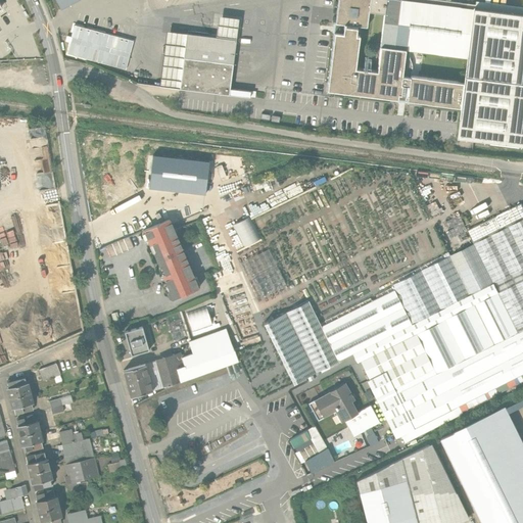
[(55,0),(61,9),(77,0),(55,0)]
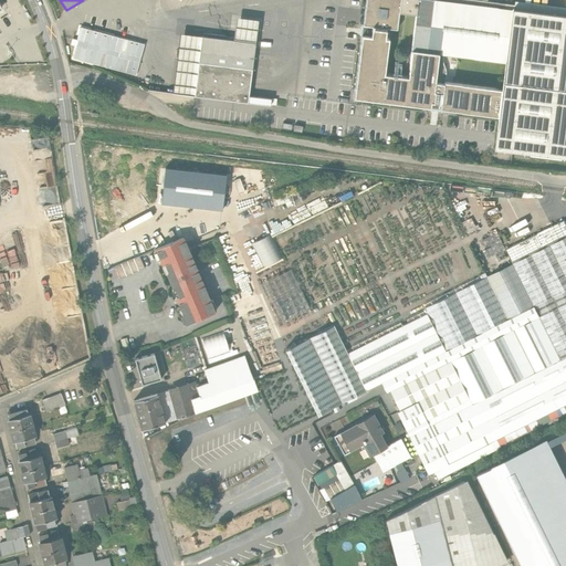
[(565,7),(515,1),(515,4),(477,0),(365,0),(363,25),(373,27),(370,37),(362,35),(354,98),(430,108),(431,103),(441,104),(440,109),(501,117),(496,149),(565,158),(565,7)]
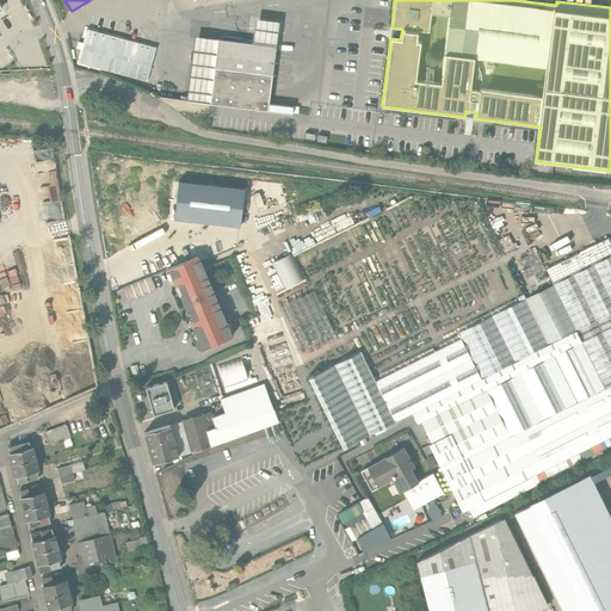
[(220,36),(220,39),(193,37),(186,102),(291,115),(292,107),(269,104),(278,23),(254,19),(252,44),(245,43),(246,41),(242,39),(220,36)]
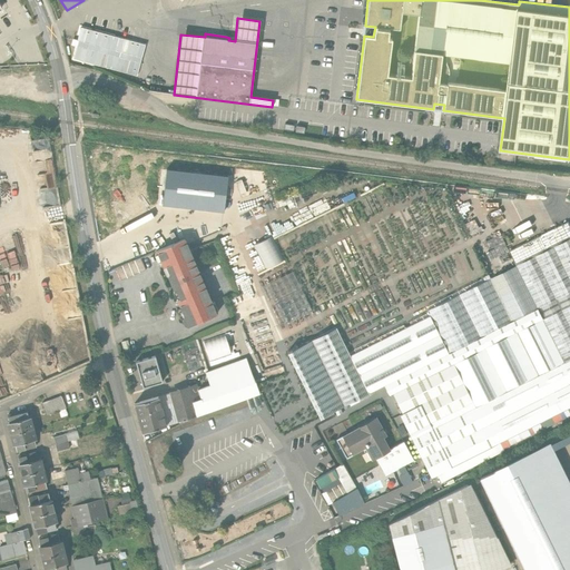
[(74,59),(137,76),(145,45),(80,28),(77,41),(78,41),(74,59)]
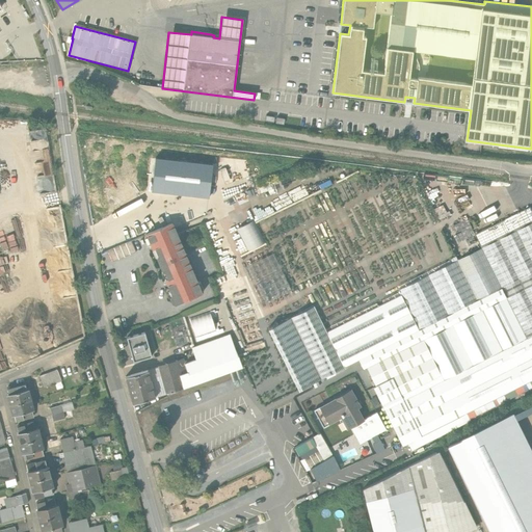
[(212,165),(155,158),(151,191),(209,197),(212,165)]
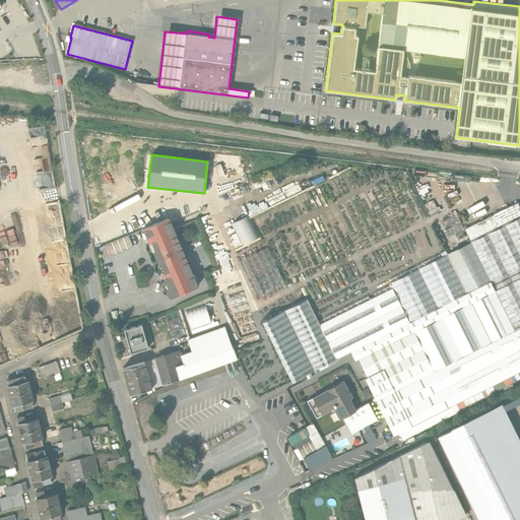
[(47,155),(35,159),(39,174),(51,170),(47,155)]
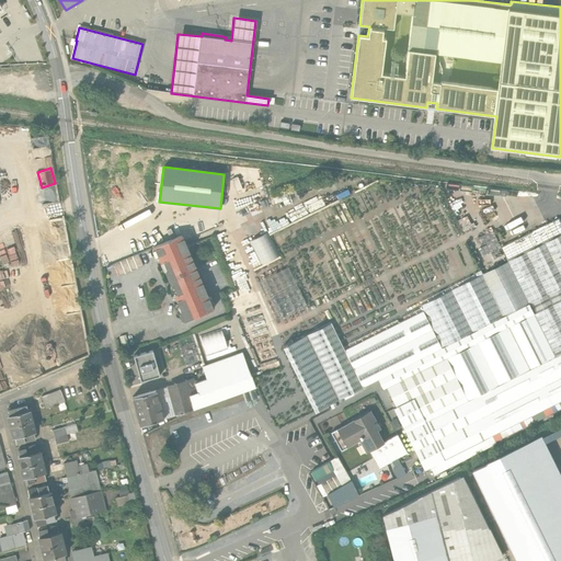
[(508,262),(529,305),(560,287),(560,221),(559,219),(502,248),(508,262)]
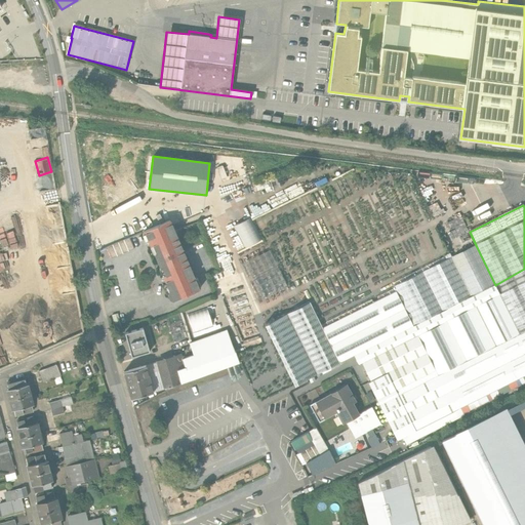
[(185,256),(169,220),(144,231),(149,243),(151,246),(153,245),(156,251),(154,254),(160,268),(163,269),(165,275),(163,277),(164,280),(169,290),(167,294),(169,299),(173,300),(199,290),(185,256)]
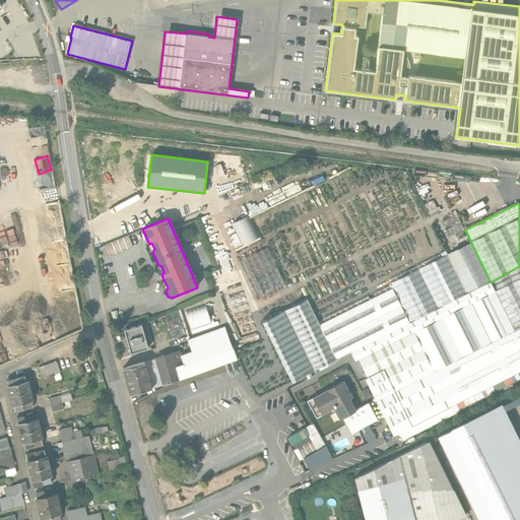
[(128,236),(106,245),(110,256),(132,247),(128,236)]
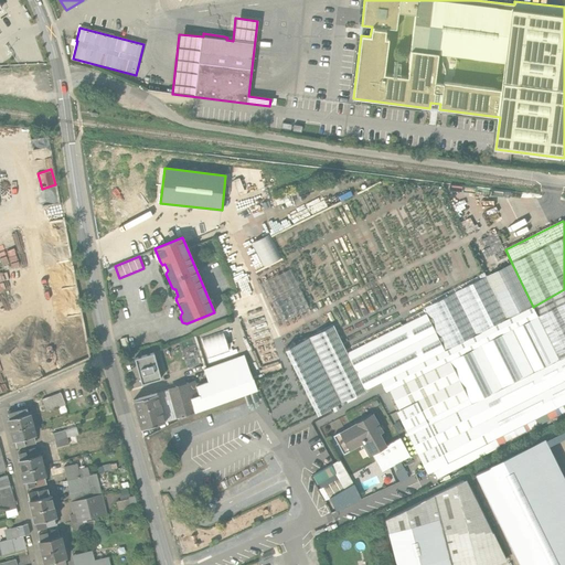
[(425,312),(444,351),(533,307),(512,264),(423,308),(425,312)]
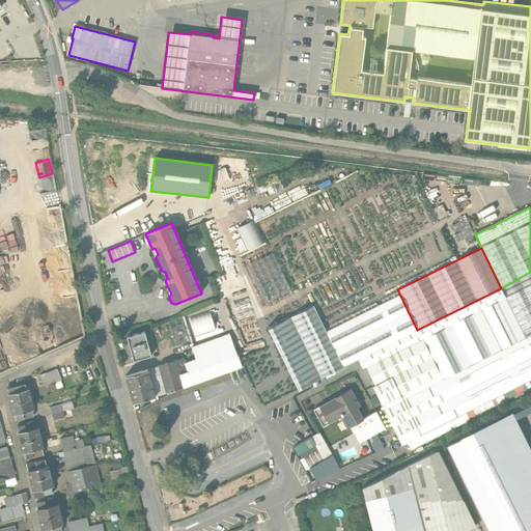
[(469,420),(469,419),(530,387),(530,272),(501,288),(417,330),(360,359),(365,368),(403,444),(408,442),(411,449),(422,444),(418,438),(420,437),(423,443),(469,420)]
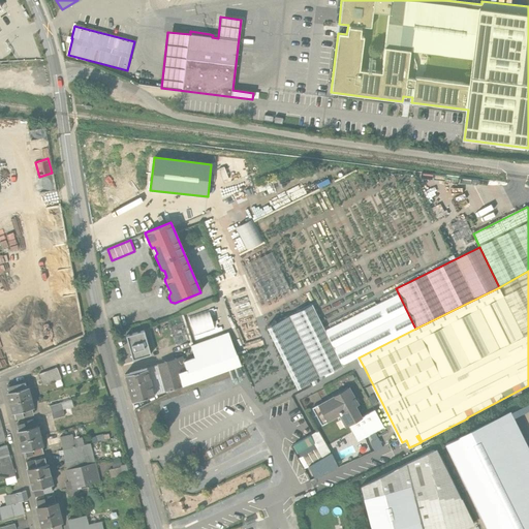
[(324,331),(342,366),(359,358),(415,329),(398,292),(324,331)]
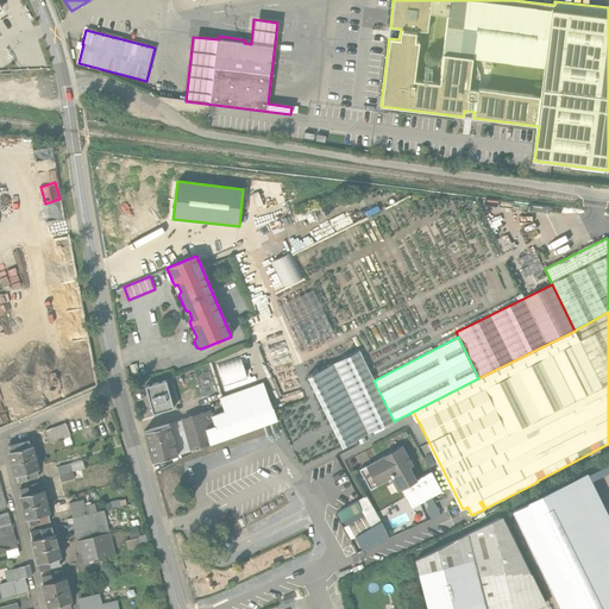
[(358,351),(307,376),(341,447),(394,421),(374,381),(358,351)]
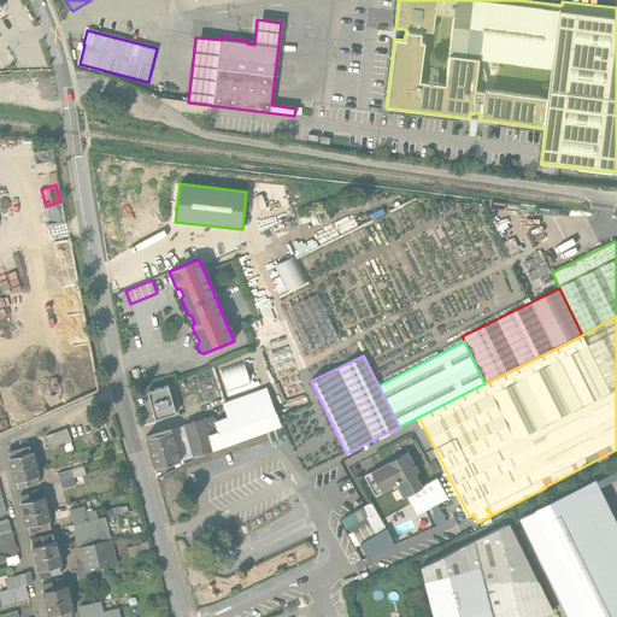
[(168,386),(146,392),(154,419),(176,413),(168,386)]
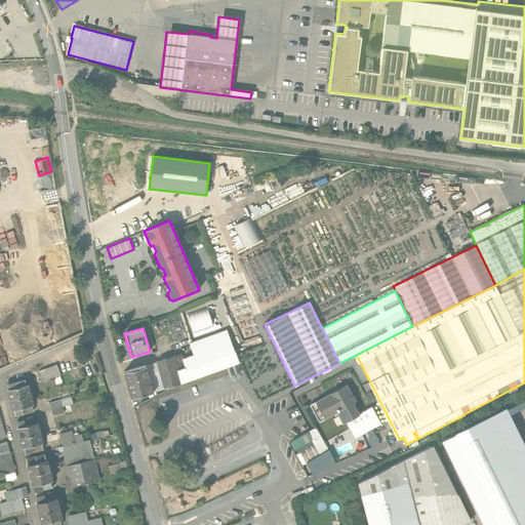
[(182,359),(189,380),(239,363),(226,331),(189,344),(193,356),(182,359)]
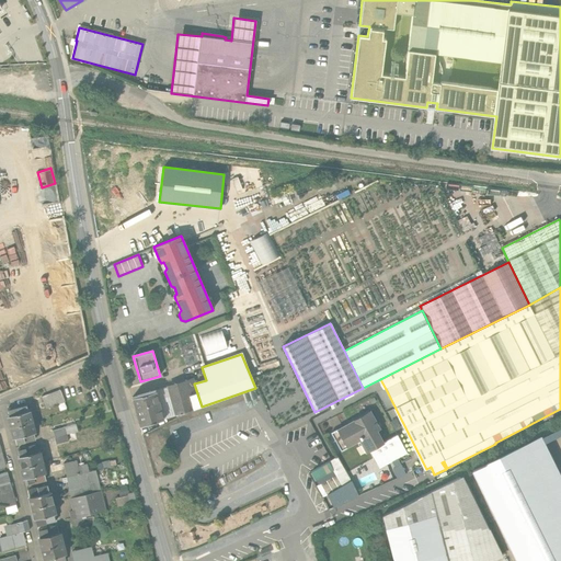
[(193,380),(132,398),(140,426),(202,407),(194,384),(193,380)]
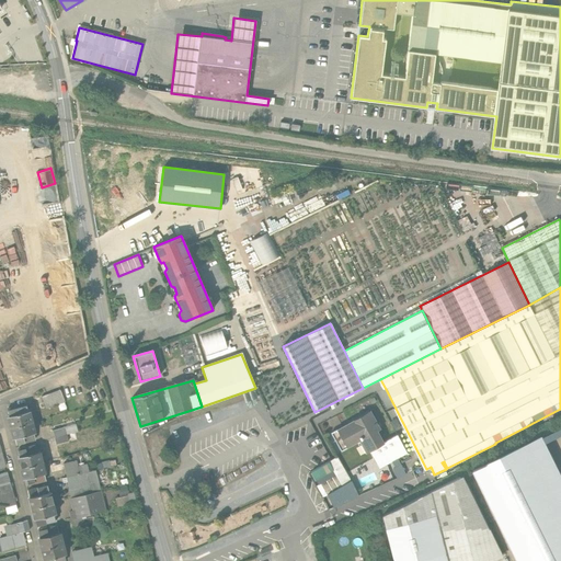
[(42,397),(46,409),(65,401),(64,400),(70,398),(67,390),(60,392),(59,389),(42,397)]
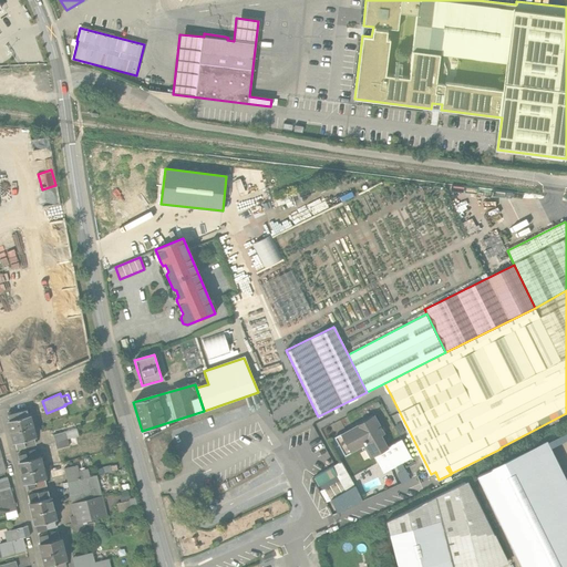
[(27,409),(17,411),(21,429),(32,426),(29,415),(27,409)]
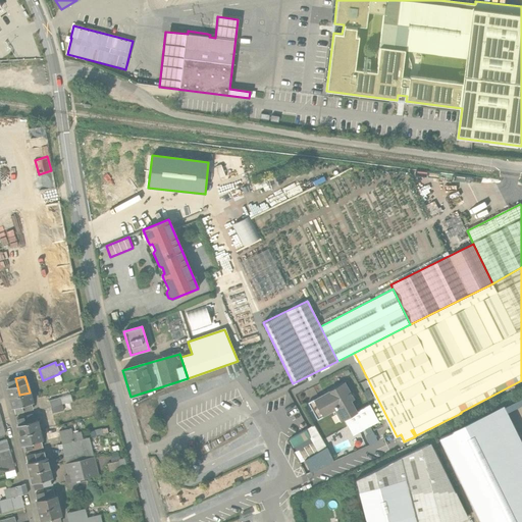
[(9,398),(19,395),(15,378),(6,381),(8,386),(7,387),(9,398)]
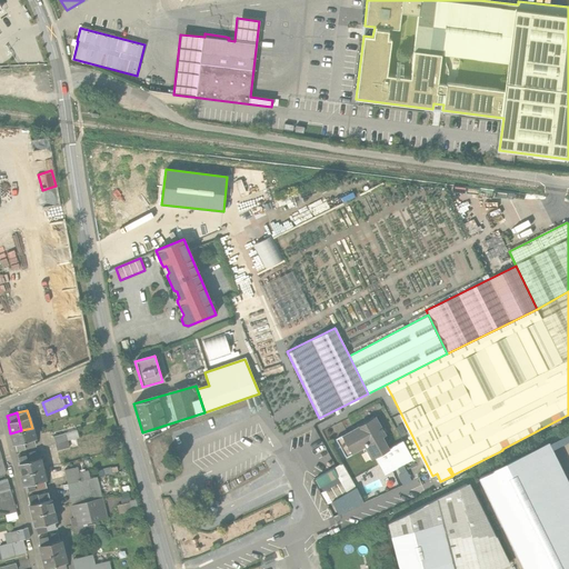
[(359,427),(336,439),(346,458),(368,445),(385,476),(398,468),(402,466),(412,460),(402,441),(388,449),(382,437),(386,436),(376,418),(367,422),(368,425),(360,429),(359,427)]
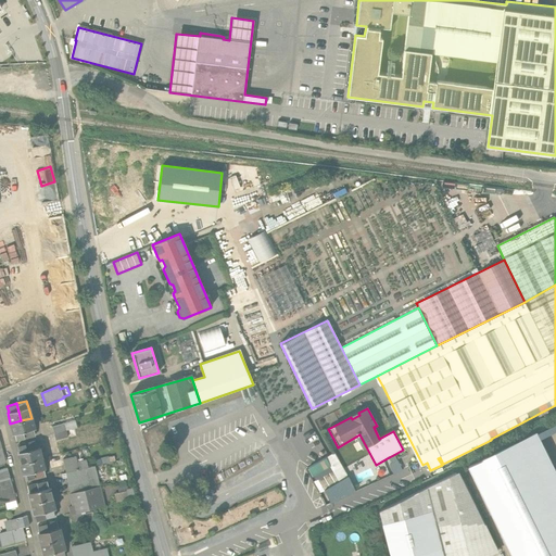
[(32,418),(21,420),(25,438),(35,436),(34,429),(34,428),(32,418)]
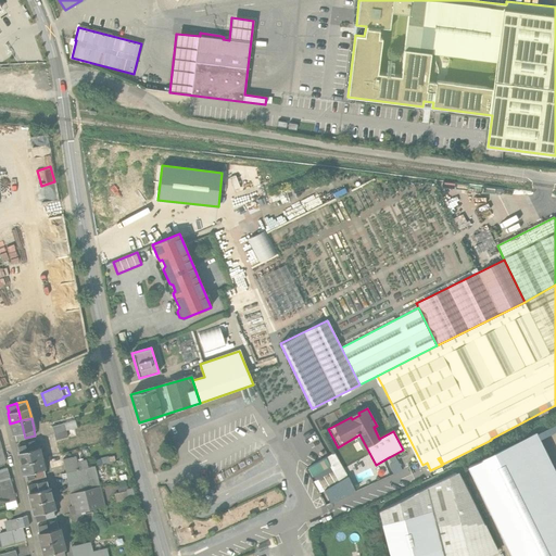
[(15,440),(25,438),(21,420),(10,424),(13,434),(14,433),(15,440)]
